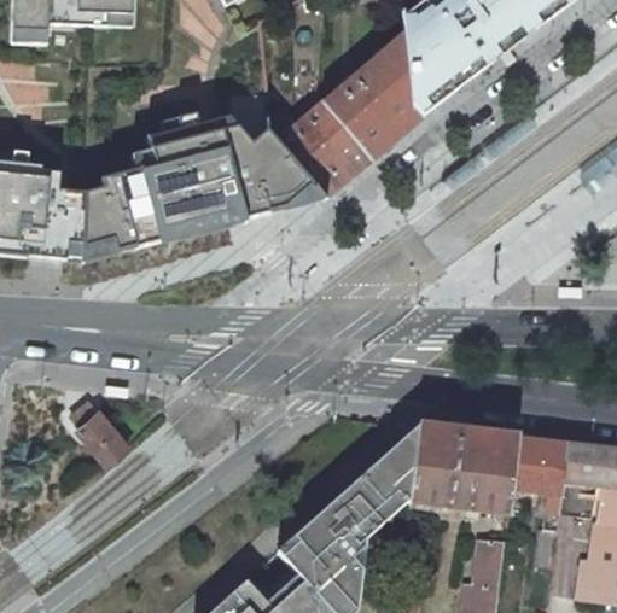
[(134,24),(133,0),(12,0),(11,40),(50,41),(48,22),(134,24)]
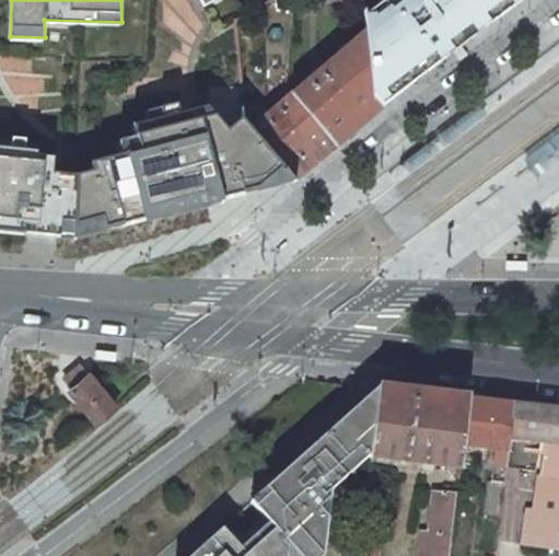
[(373,94),(382,103),(410,82),(410,81),(441,58),(434,50),(461,31),(466,38),(500,13),(493,6),(501,0),(387,0),(379,7),(365,16),(367,27),(372,78),(373,94)]
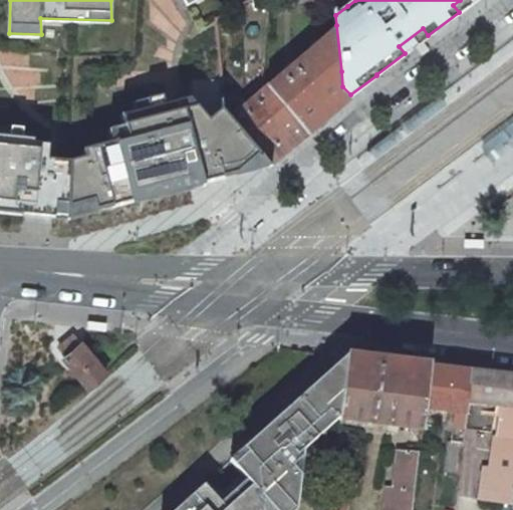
[(460,0),(453,5),(459,12),(475,0),(460,0)]
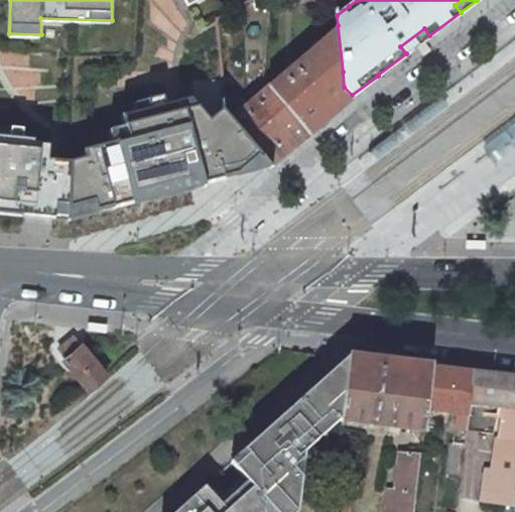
[(309,132),(352,95),(344,87),(343,72),(338,25),(335,27),(291,65),(268,84),(309,132)]
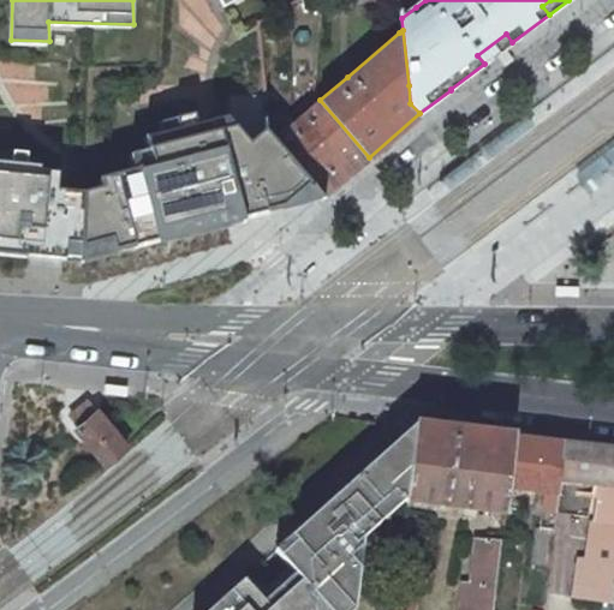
[(477,55),(484,64),(512,42),(506,34),(477,55)]
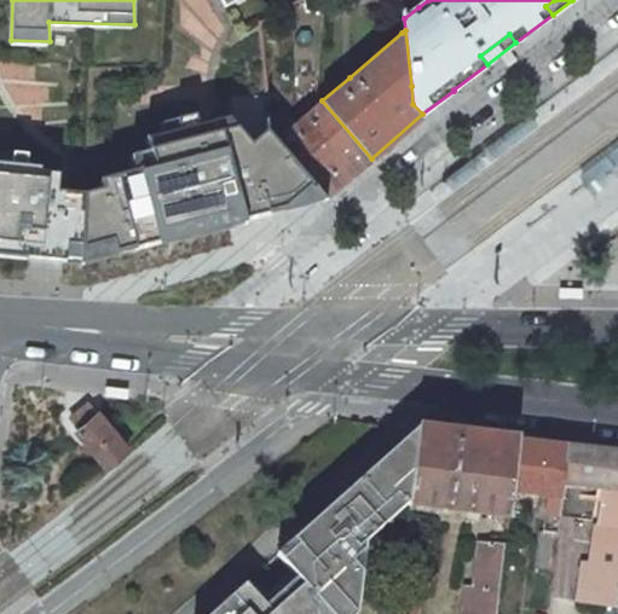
[(325,196),(371,158),(322,100),(294,125),(288,110),(269,117),(270,129),(325,196)]
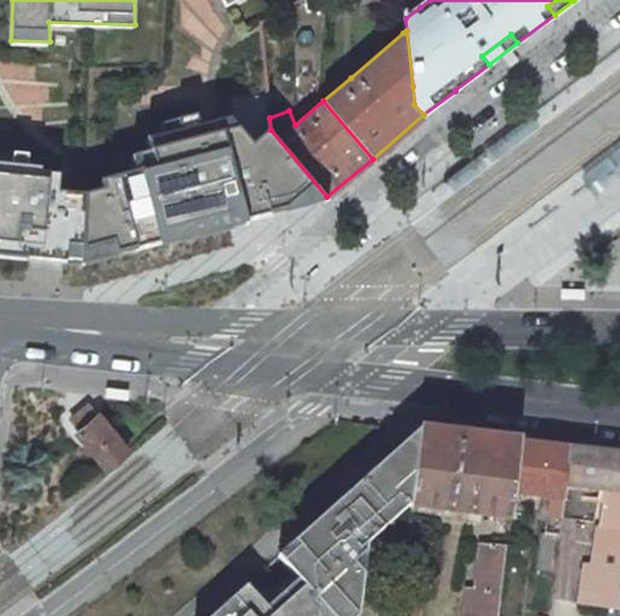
[(104,187),(85,193),(79,260),(237,220),(268,211),(262,183),(219,132),(203,136),(197,113),(163,121),(166,131),(149,136),(152,148),(132,153),(136,171),(102,180),(104,187)]
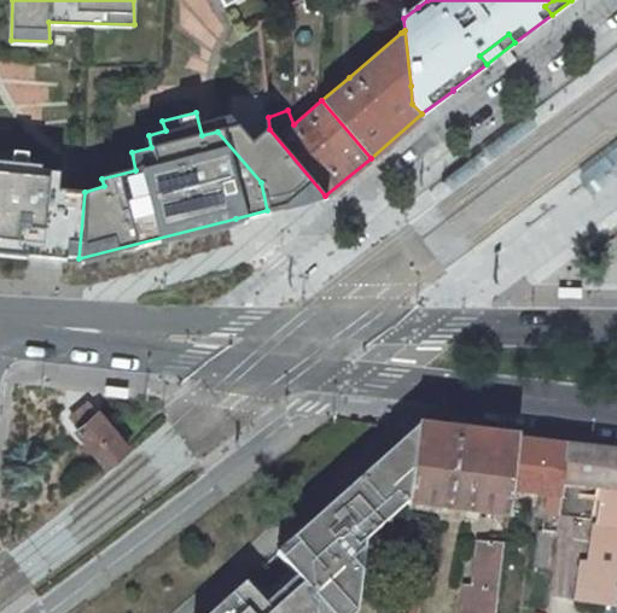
[(228,128),(217,132),(261,182),(267,210),(274,209),(281,206),(302,202),(252,142),(238,126),(228,128)]
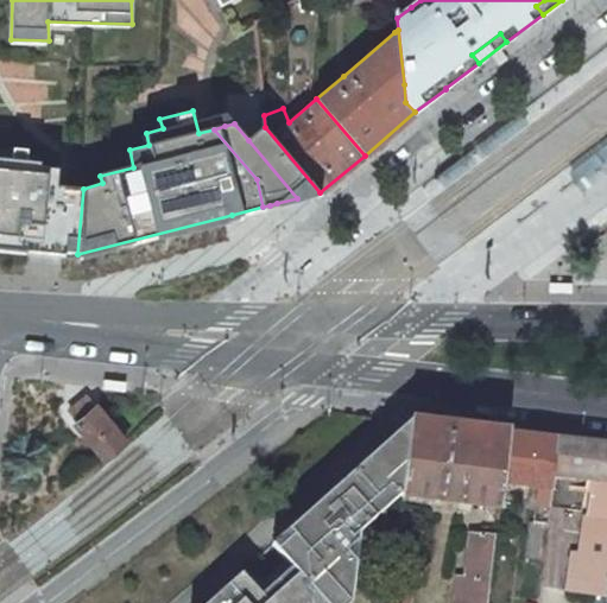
[(320,192),(265,127),(248,140),(297,198),(305,196),(320,192)]
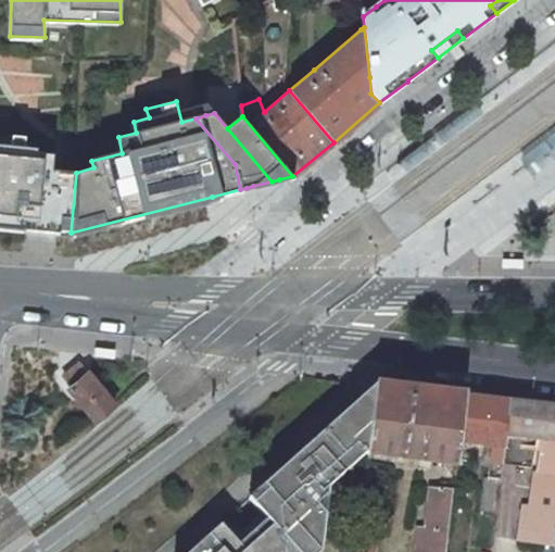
[(11,141),(10,153),(24,154),(25,143),(11,141)]
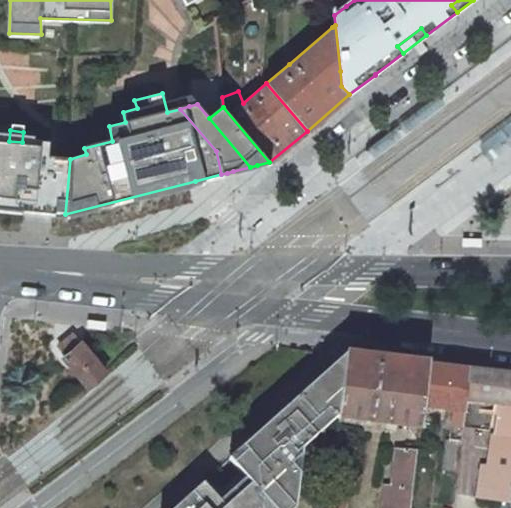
[(22,142),(9,141),(0,140),(0,207),(47,212),(65,214),(70,159),(53,158),(48,157),(49,144),(22,142)]
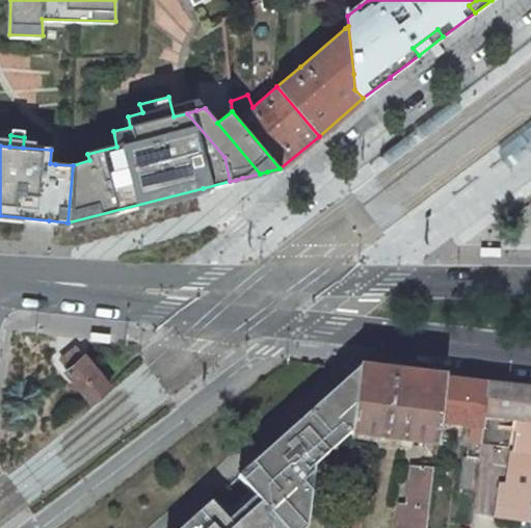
[(84,351),(76,342),(62,353),(70,363),(68,365),(77,375),(94,395),(112,380),(86,349),(84,351)]
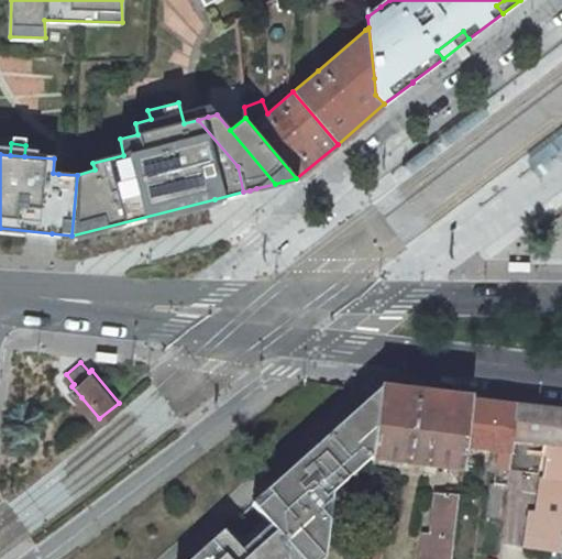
[(324,558),(333,489),(373,455),(375,456),(384,387),(285,472),(253,501),(272,522),(243,548),(224,527),(188,558),(324,558)]
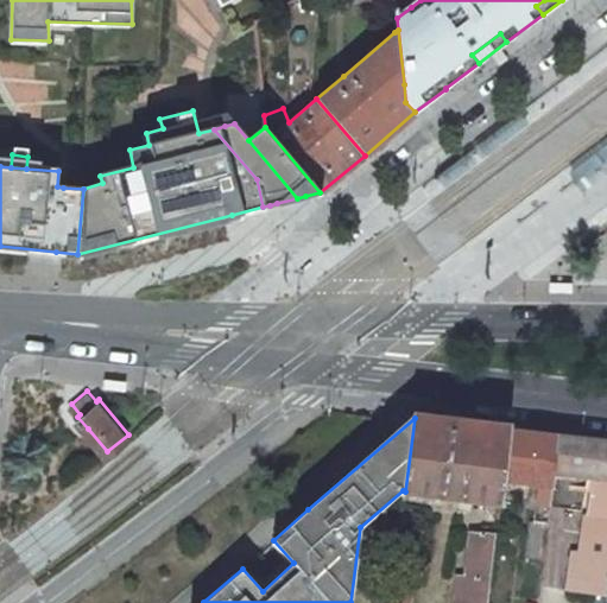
[(511,429),(415,418),(405,492),(500,503),(504,480),(511,429)]
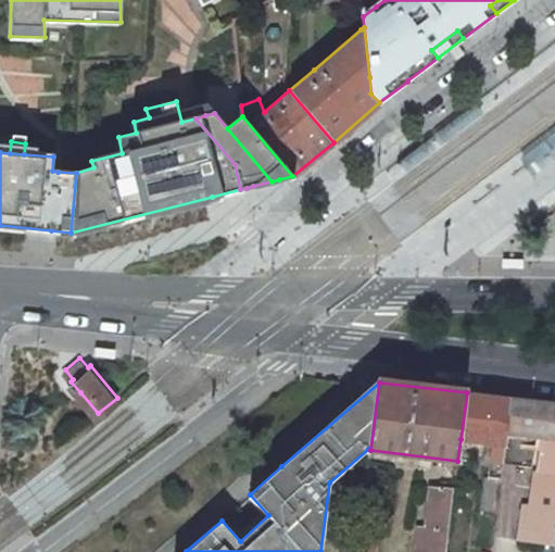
[(512,398),(467,392),(461,439),(488,442),(506,446),(507,431),(512,398)]
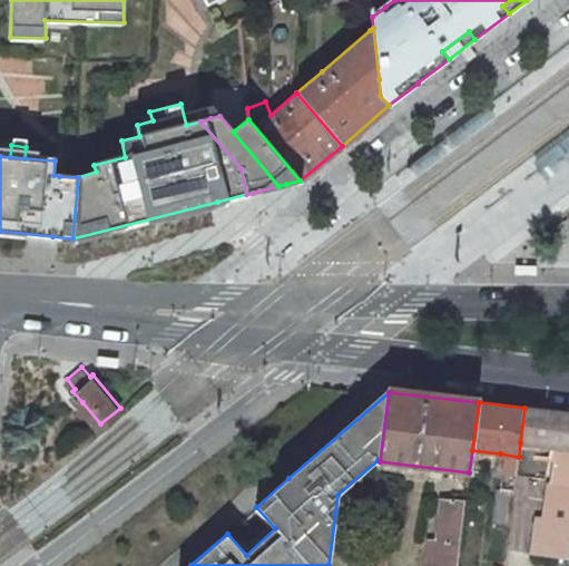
[(568,412),(525,408),(520,442),(536,445),(531,475),(547,477),(550,455),(555,456),(546,516),(540,516),(536,549),(568,555),(568,412)]
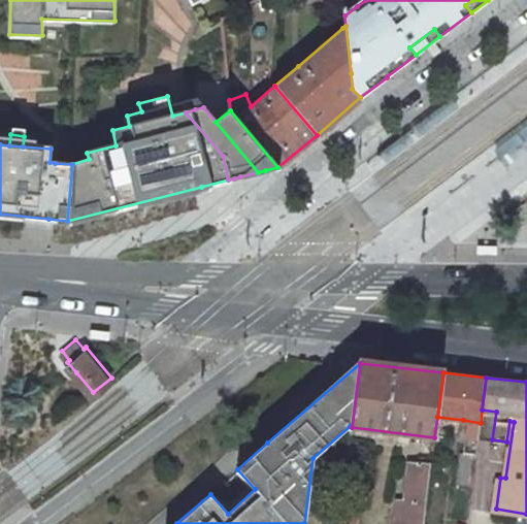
[(482,410),(481,423),(479,437),(492,439),(496,412),(482,410)]
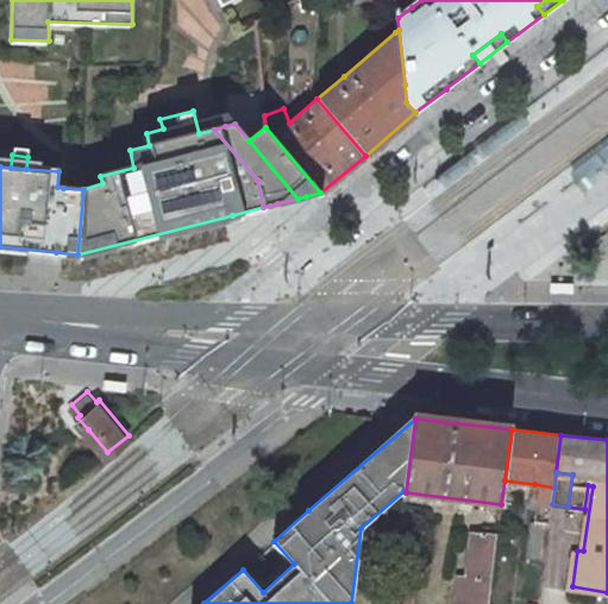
[(555,488),(534,484),(531,503),(537,503),(534,518),(533,518),(528,555),(545,557),(552,504),(555,488)]
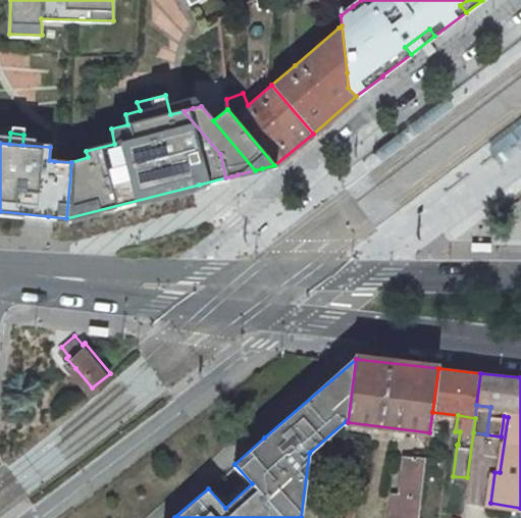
[(418,517),(427,450),(415,449),(414,455),(405,454),(401,493),(393,493),(389,517),(418,517)]
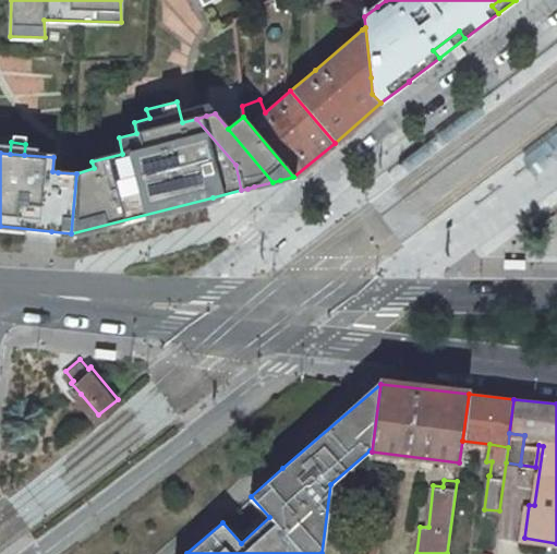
[(375,553),(378,538),(361,534),(358,553),(375,553)]
